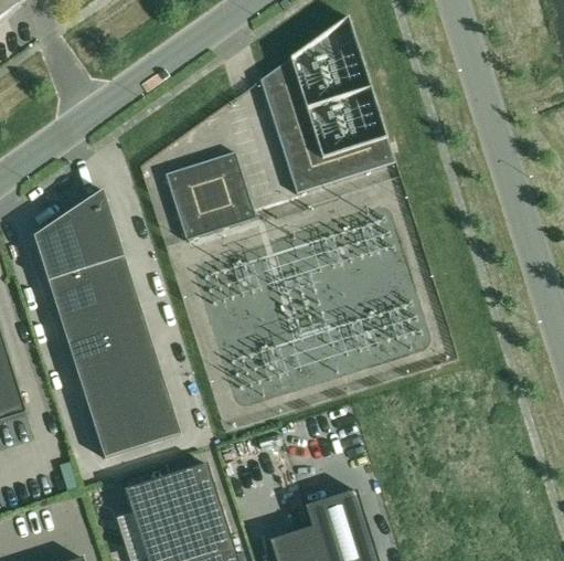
[(0,0),(0,19),(25,2),(24,0),(0,0)]
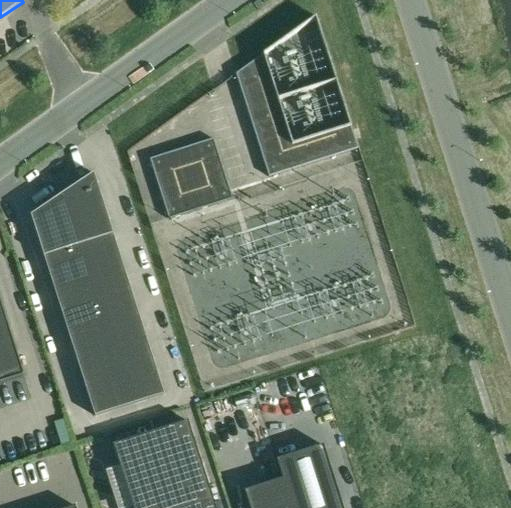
[(357,146),(315,14),(235,71),(268,174),(357,146)]
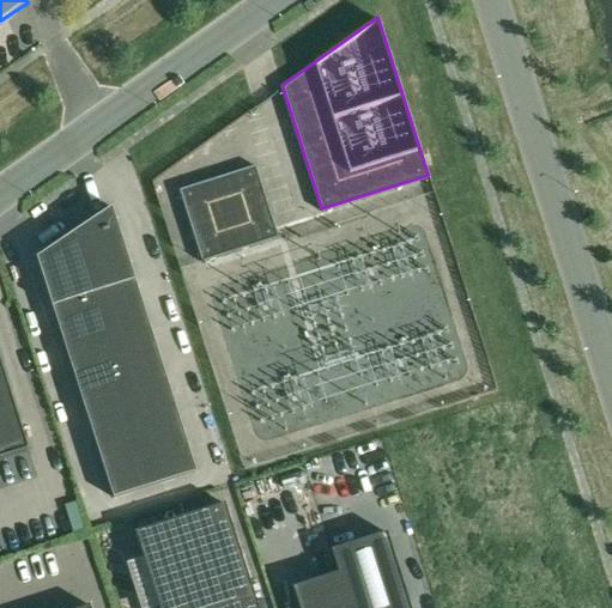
[(254,163),(179,187),(201,259),(277,235),(254,163)]
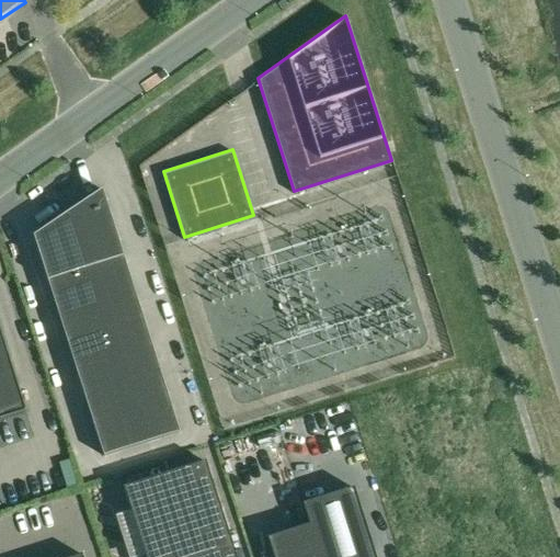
[(102,189),(34,235),(103,454),(179,430),(102,189)]
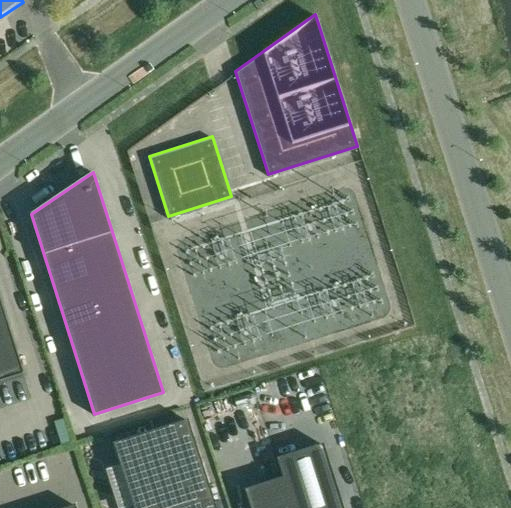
[(0,380),(23,373),(0,299),(0,380)]
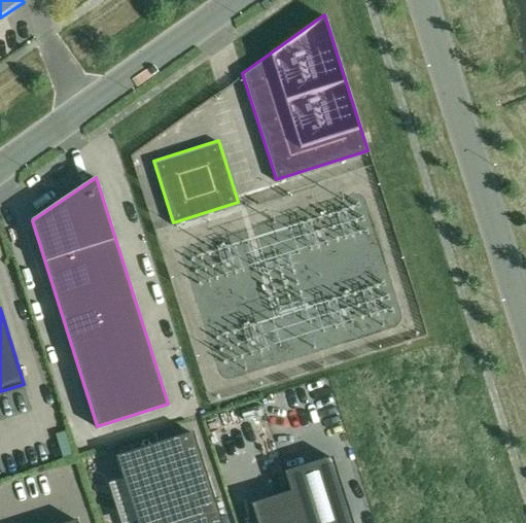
[(221,522),(193,430),(115,455),(136,522),(221,522)]
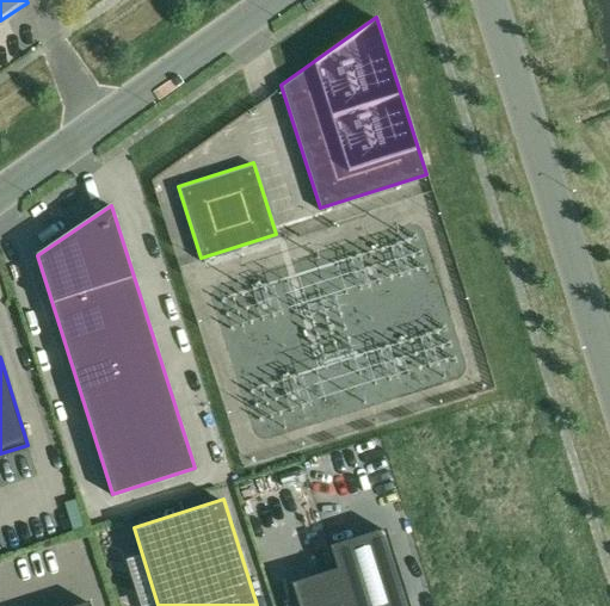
[(337,568),(291,582),(297,605),(410,605),(384,527),(330,545),(337,568)]
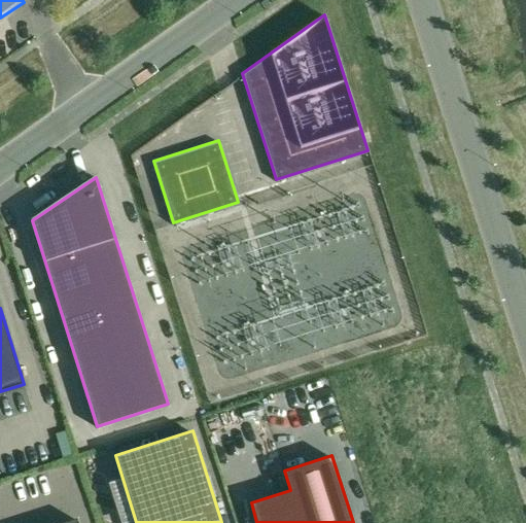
All buildings are outlined.
